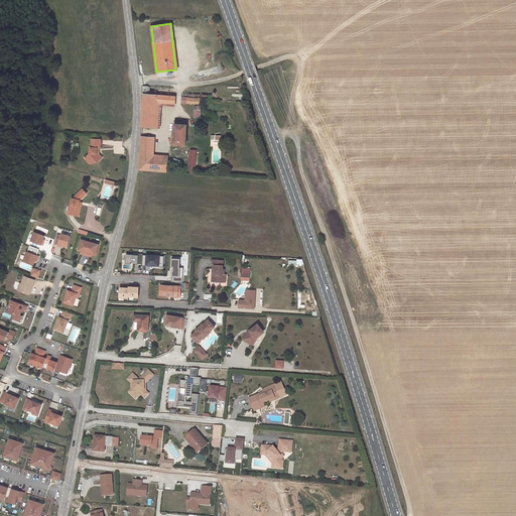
[(143,111),(142,126),(154,127),(156,101),(175,102),(176,96),(149,94),(149,88),(143,87),(143,91),(143,99),(143,111)]
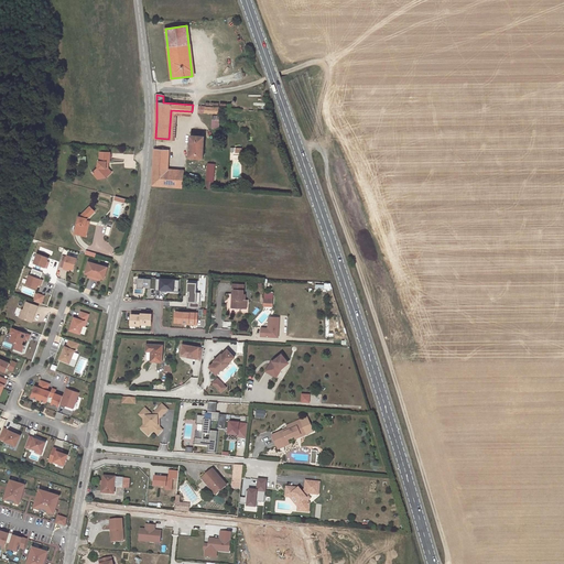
[(204,137),(192,136),(190,156),(203,158),(204,137)]
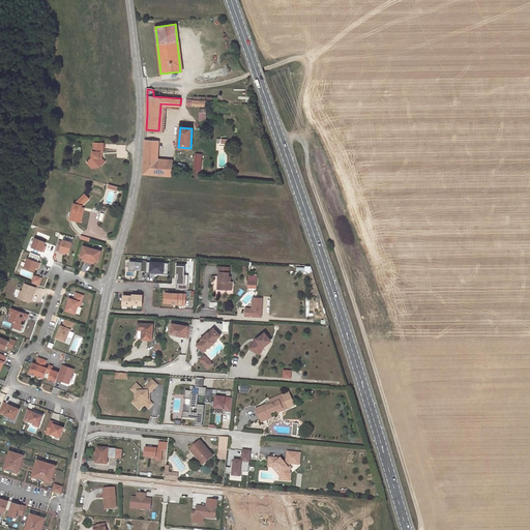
[(146,141),(143,173),(171,175),(172,162),(157,160),(158,142),(146,141)]
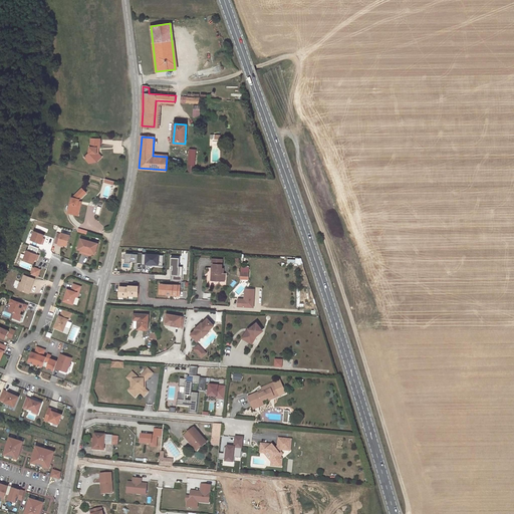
[(94,157),(97,160),(102,157),(98,152),(98,147),(100,147),(100,139),(90,138),(90,147),(89,147),(89,153),(84,156),(88,161),(94,157)]
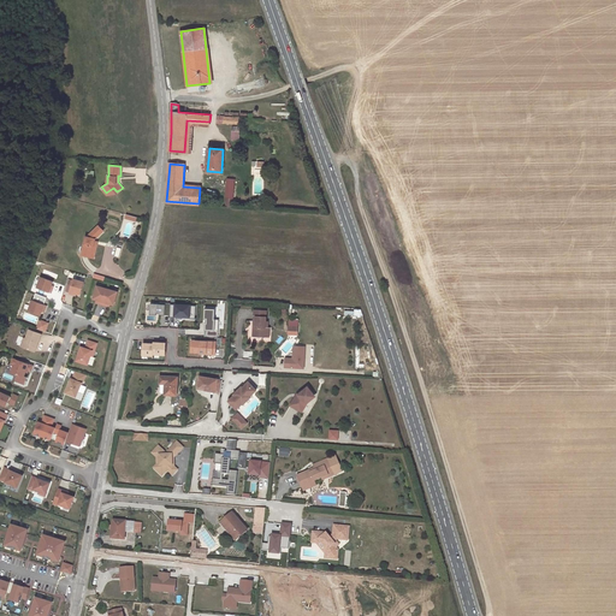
[(226,181),(224,206),(234,206),(235,182),(234,182),(234,177),(227,177),(227,181),(226,181)]
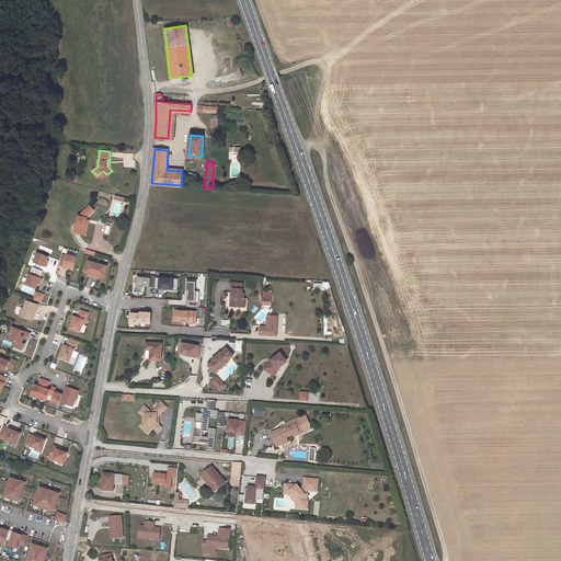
[(93,210),(89,205),(79,215),(75,231),(83,233),(87,224),(86,224),(87,217),(93,210)]
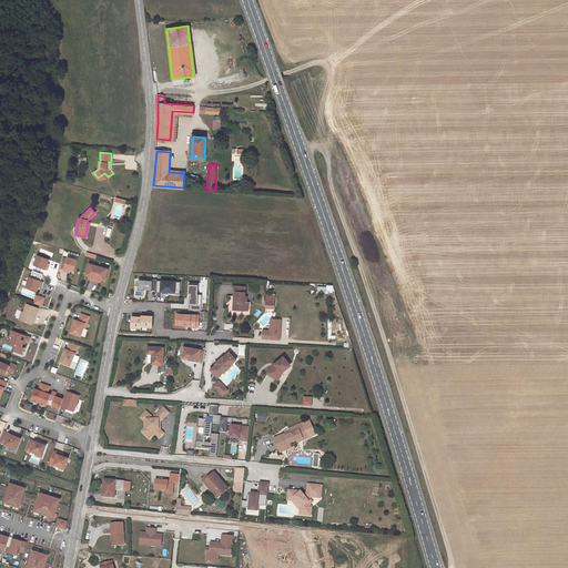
[(47,262),(49,259),(38,255),(34,264),(47,269),(49,265),(47,264),(47,262)]
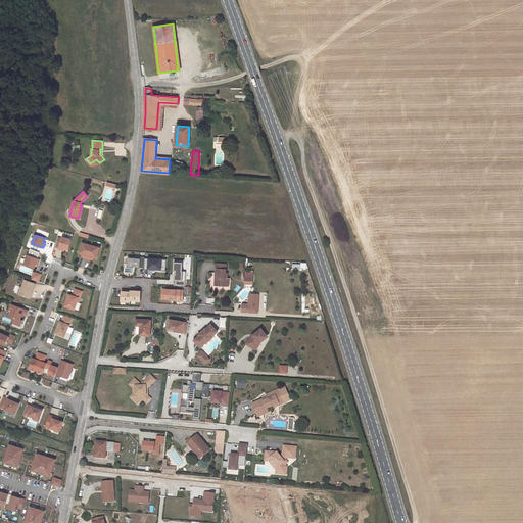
[(64,248),(68,249),(72,239),(62,236),(58,248),(62,249),(63,248),(64,248)]
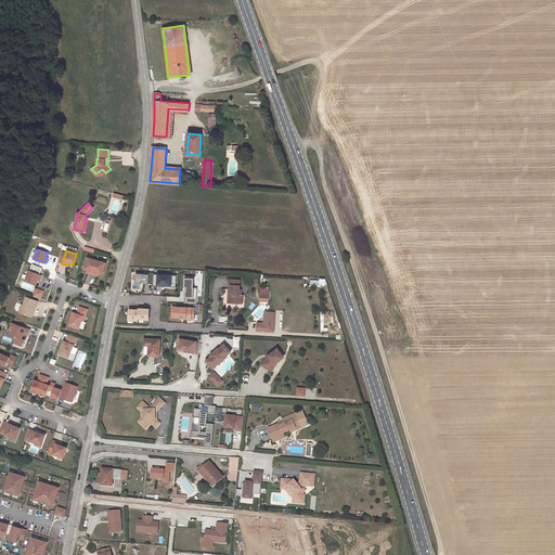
[(106,262),(88,257),(85,269),(87,269),(89,270),(89,273),(97,275),(98,272),(100,273),(103,273),(106,262)]
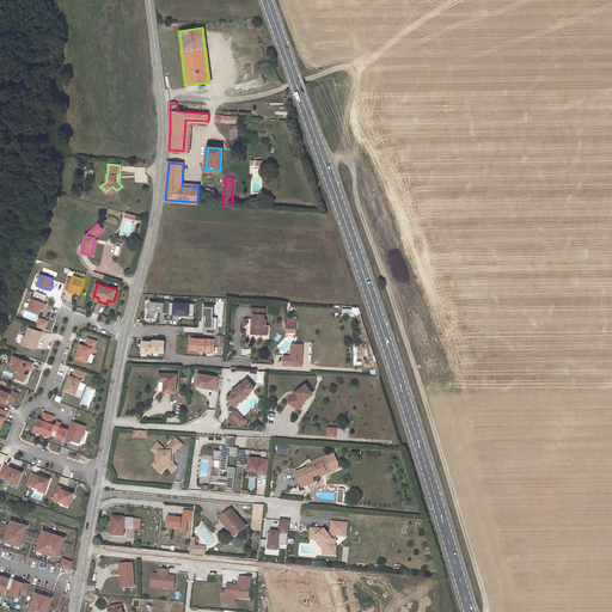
[(28,308),(40,312),(42,308),(42,306),(44,307),(46,303),(32,298),(28,308)]
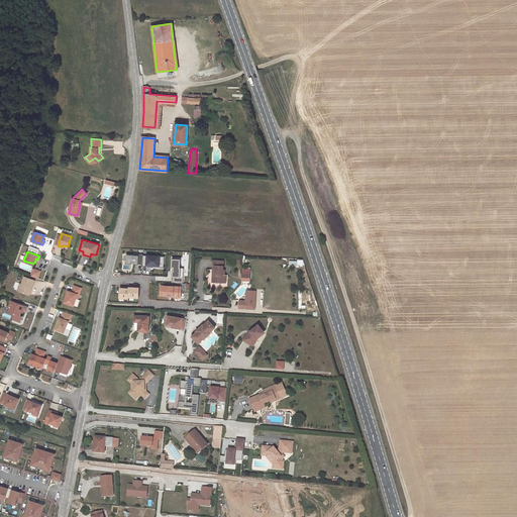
[(134,255),(126,254),(126,263),(131,263),(138,263),(138,265),(142,265),(143,255),(143,254),(134,253),(134,255)]
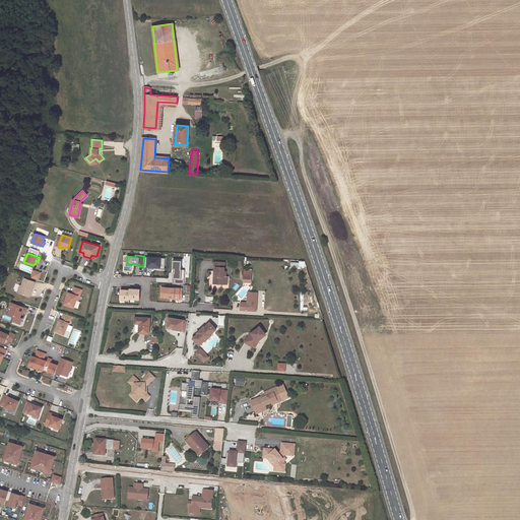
[(143,266),(147,266),(147,268),(149,268),(149,267),(154,267),(153,268),(160,268),(160,264),(166,264),(166,258),(144,257),(143,266)]
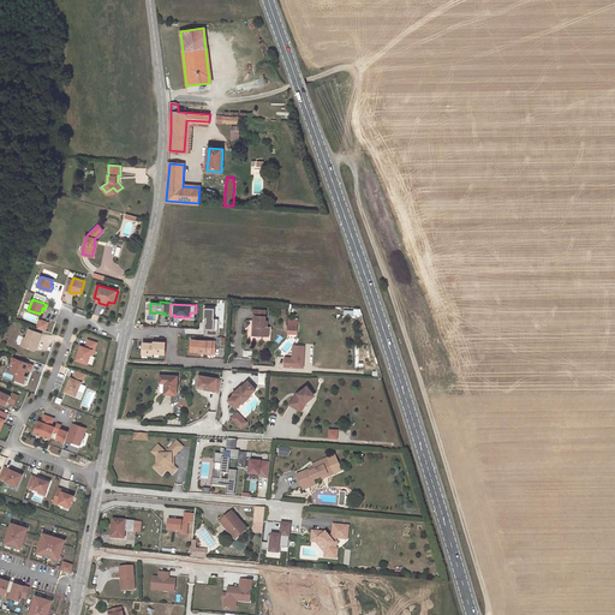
[(214,306),(204,306),(204,318),(207,318),(206,322),(204,329),(207,329),(206,335),(218,336),(219,318),(214,318),(214,306)]
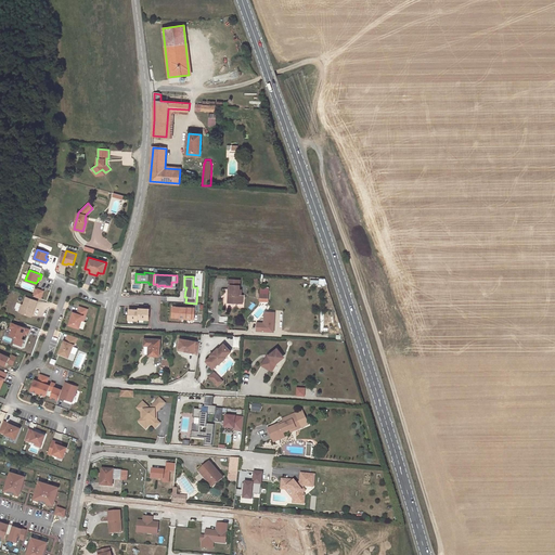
[(239,294),(241,294),(242,288),(240,288),(241,279),(229,279),(227,302),(239,302),(239,294)]
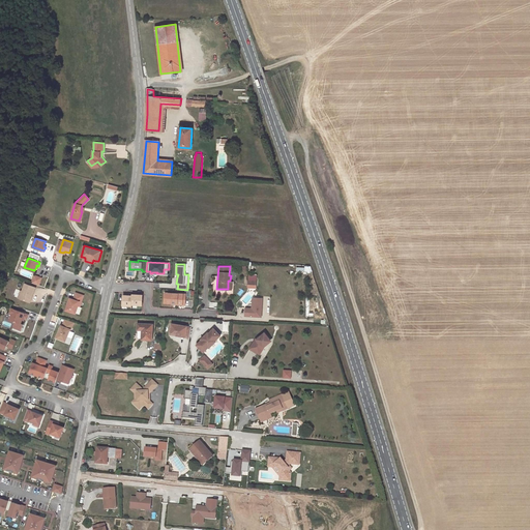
[(32,283),(39,286),(42,277),(35,275),(32,283)]
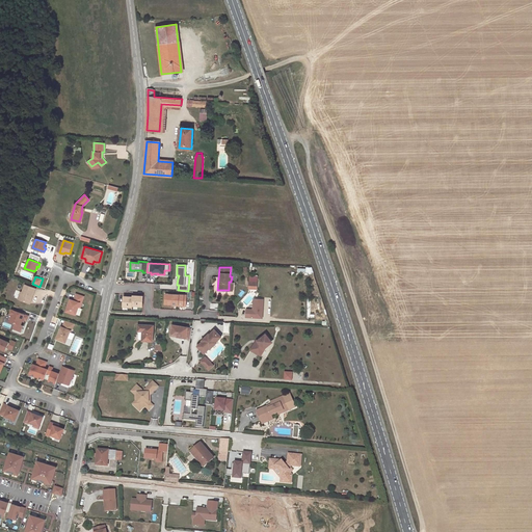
[(23,292),(20,299),(30,303),(36,288),(25,285),(23,292)]
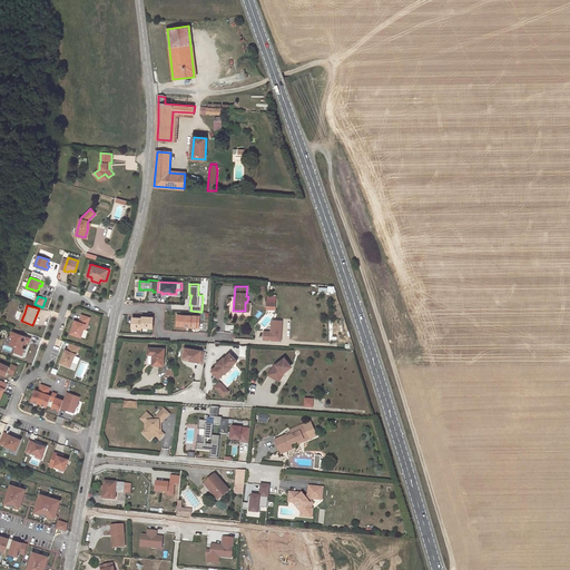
[(85,328),(86,324),(88,325),(90,317),(82,314),(79,322),(76,321),(71,333),(81,337),(85,328)]
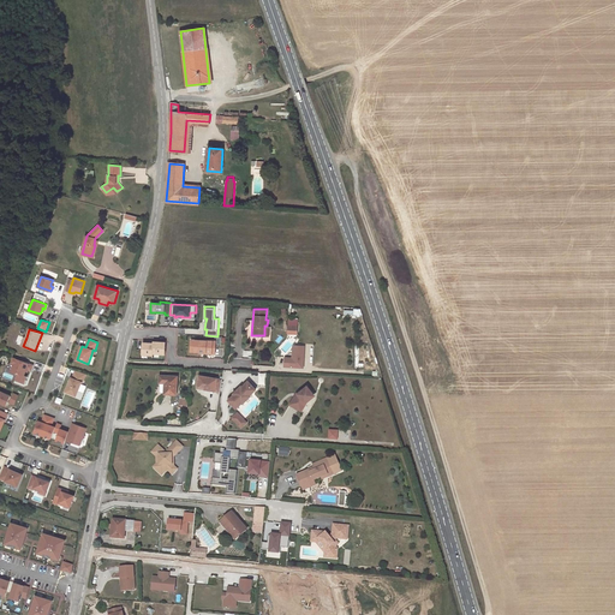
[(195,345),(190,345),(190,352),(201,352),(206,352),(206,353),(215,354),(215,347),(212,347),(213,341),(195,340),(195,345)]
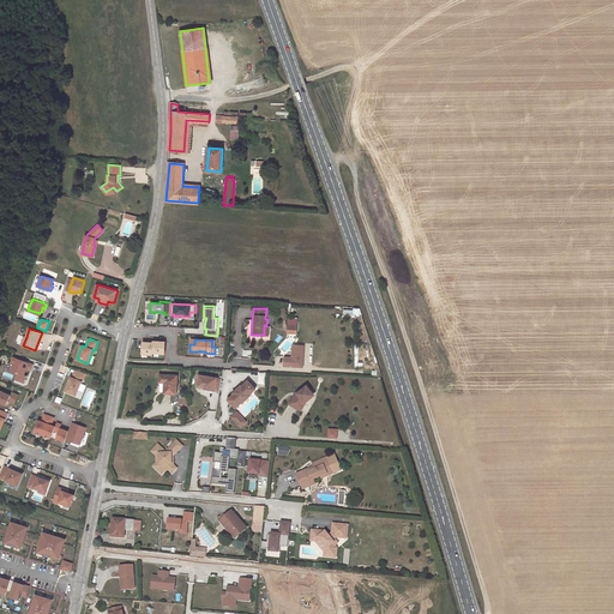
[(167,356),(167,342),(143,342),(143,356),(167,356)]
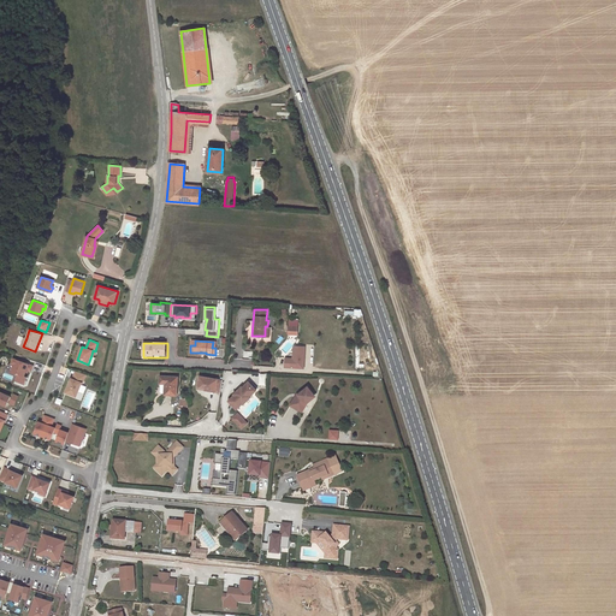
[(303,368),(303,347),(295,347),(292,348),(292,359),(284,359),(284,367),(303,368)]
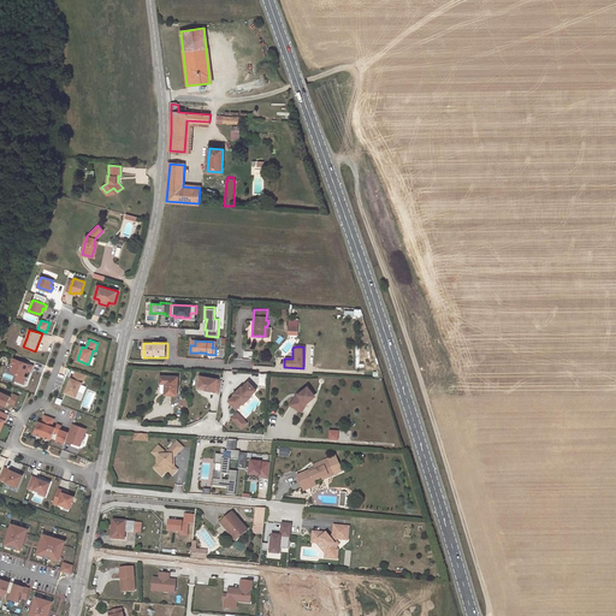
[(31,371),(34,366),(13,359),(12,363),(15,365),(12,372),(24,377),(27,372),(28,369),(29,369),(31,371)]
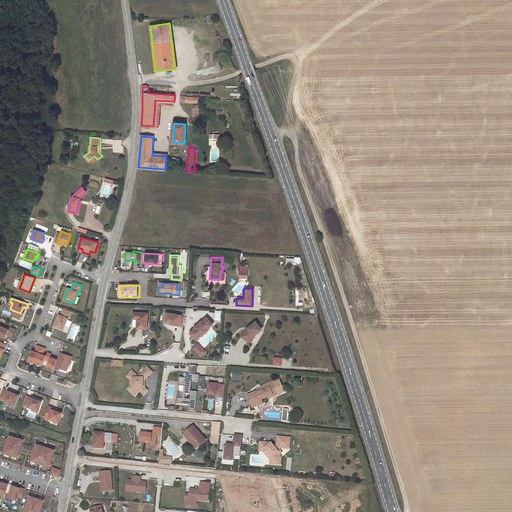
[(72,311),(63,308),(61,315),(60,314),(55,326),(64,329),(69,318),(72,311)]
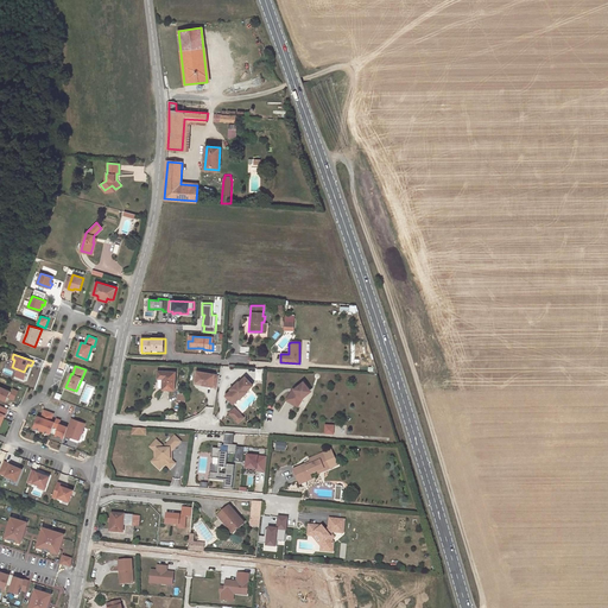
[(176,372),(158,371),(158,378),(157,386),(159,387),(162,388),(162,390),(173,391),(176,372)]
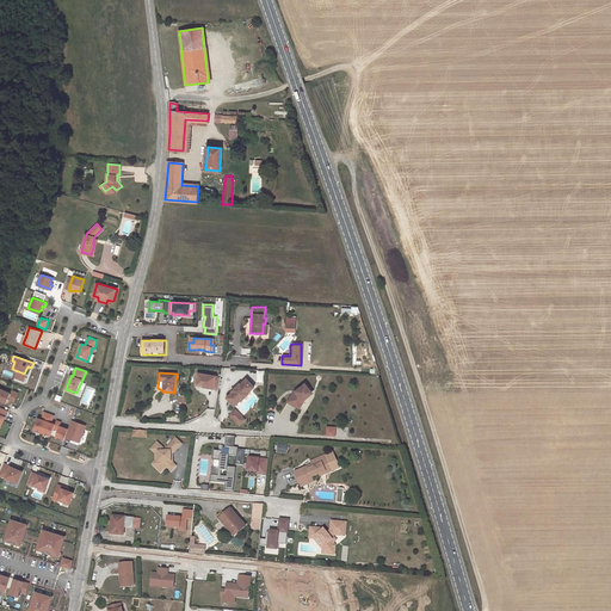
[(197,374),(196,383),(203,386),(203,387),(217,390),(220,377),(197,374)]
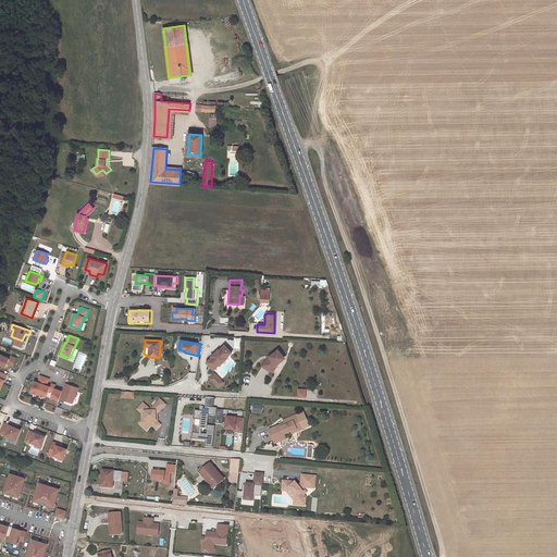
[(211,357),(206,362),(213,370),(219,364),(219,366),(226,359),(225,358),(231,353),(224,345),(219,350),(218,350),(211,357)]
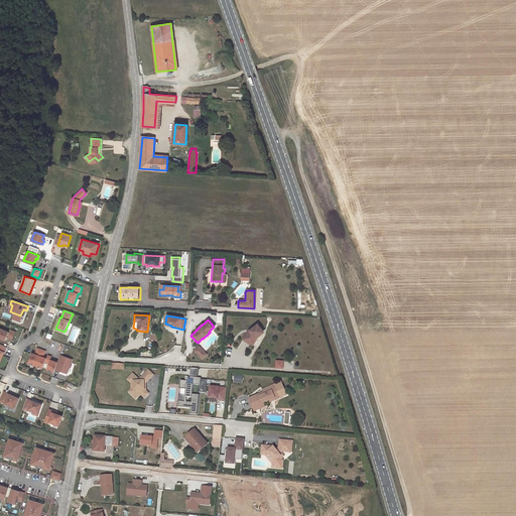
[(244,340),(251,344),(254,338),(255,337),(258,338),(263,334),(263,331),(258,325),(250,331),(249,330),(244,340)]
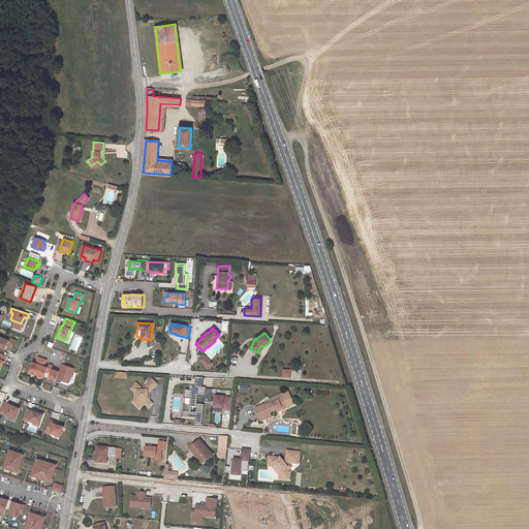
[(9,341),(0,336),(0,345),(5,348),(9,341)]
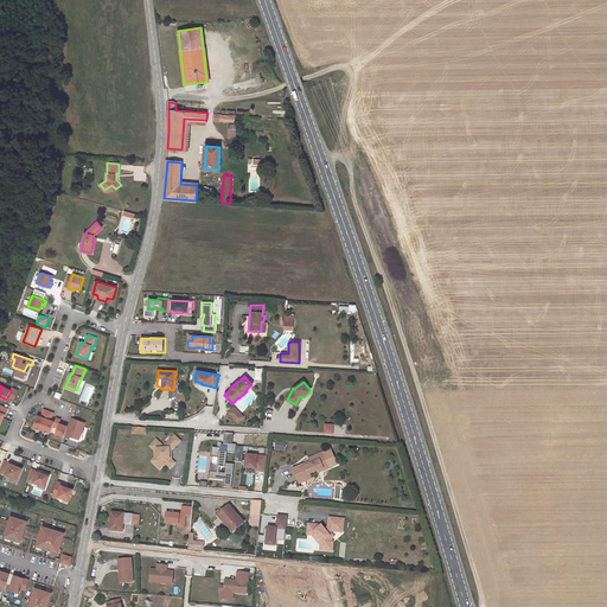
[(234,408),(228,413),(237,422),(243,417),(234,408)]
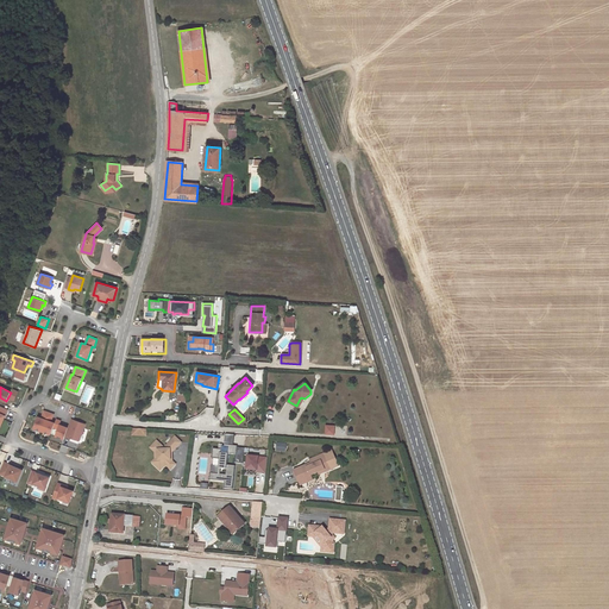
[(38,416),(33,428),(51,434),(54,427),(58,428),(56,435),(64,439),(66,435),(68,428),(60,425),(62,421),(57,420),(55,424),(51,421),(54,415),(44,412),(42,419),(38,416)]
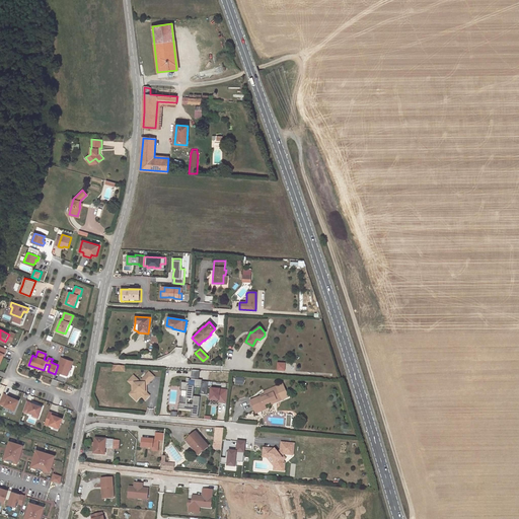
[(73,362),(61,357),(58,365),(56,371),(68,376),(69,371),(71,369),(71,366),(73,362)]
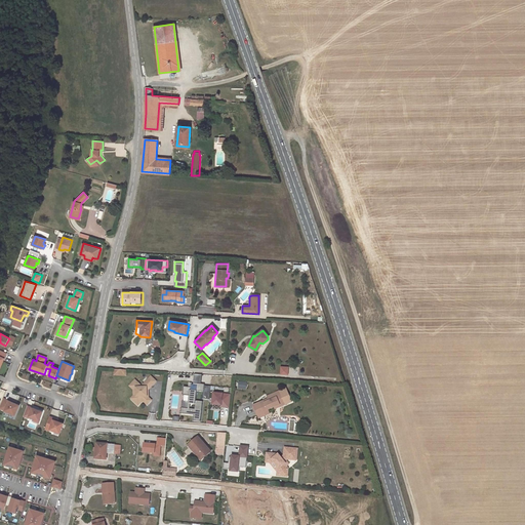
[(194,374),(193,384),(201,384),(202,375),(194,374)]
